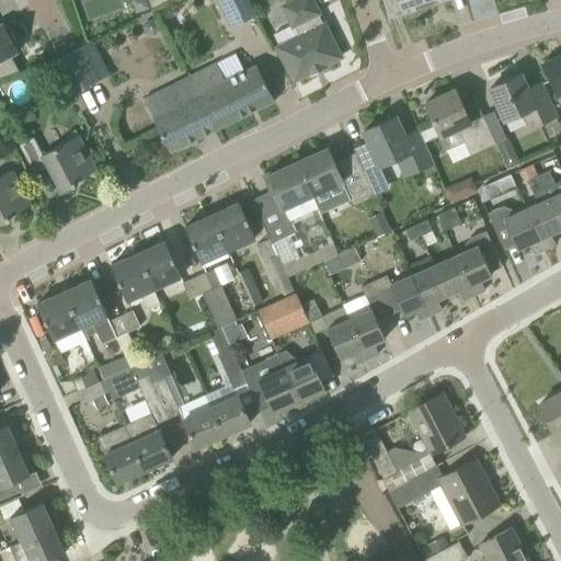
[(150,9),(146,0),(130,0),(136,13),(150,9)]
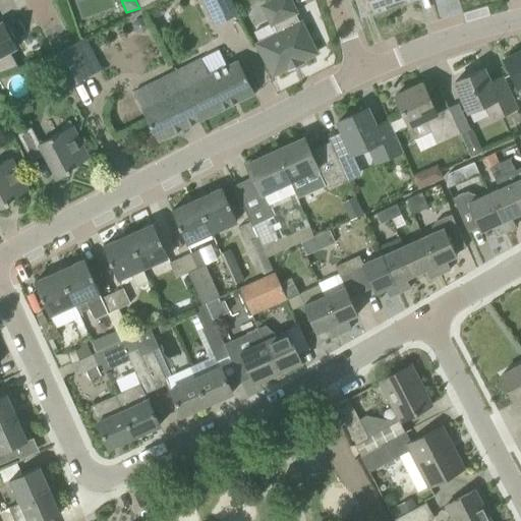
[(204,0),(216,24),(237,14),(230,0),(204,0)]
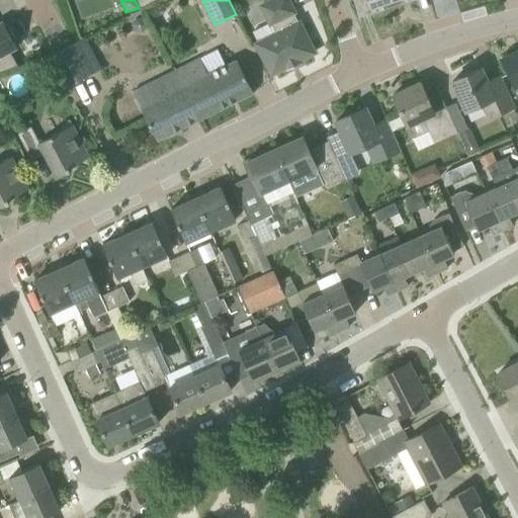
[(271,0),(261,5),(276,33),(256,44),(271,74),(286,67),(287,70),(301,63),(299,60),(315,53),(288,0),(271,0)]
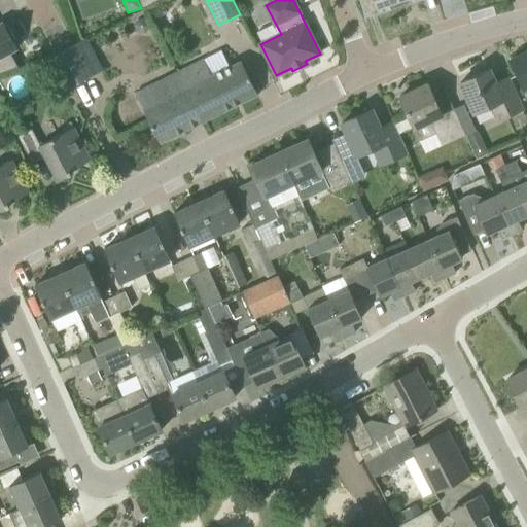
[(399,5),(397,0),(373,0),(378,13),(399,5)]
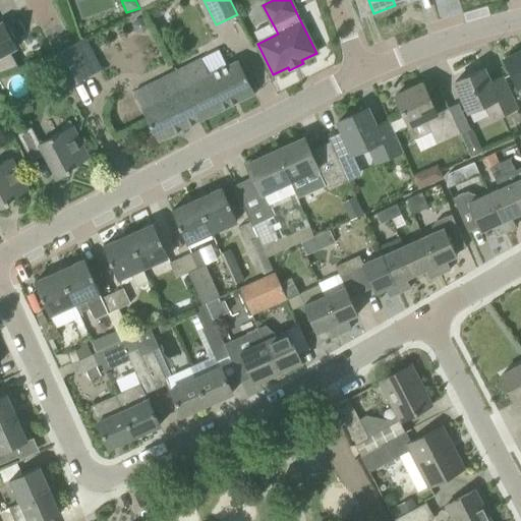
[(9,27),(0,32),(0,72),(17,66),(10,52),(17,48),(13,42),(15,40),(9,27)]
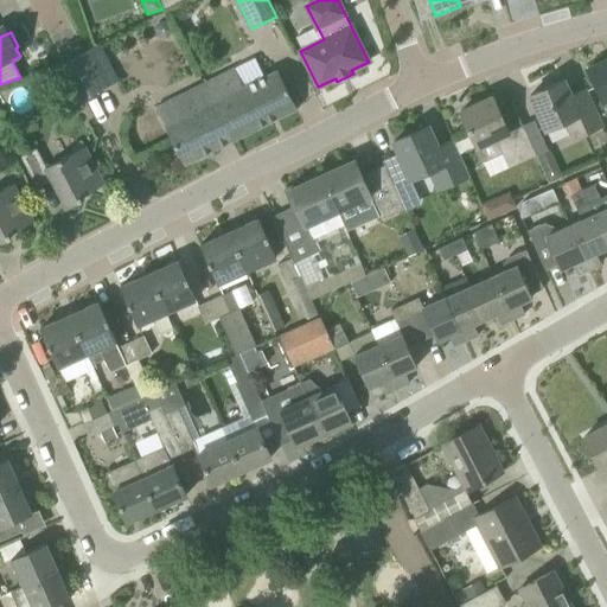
[(59,65),(78,102),(103,89),(84,52),(59,65)]
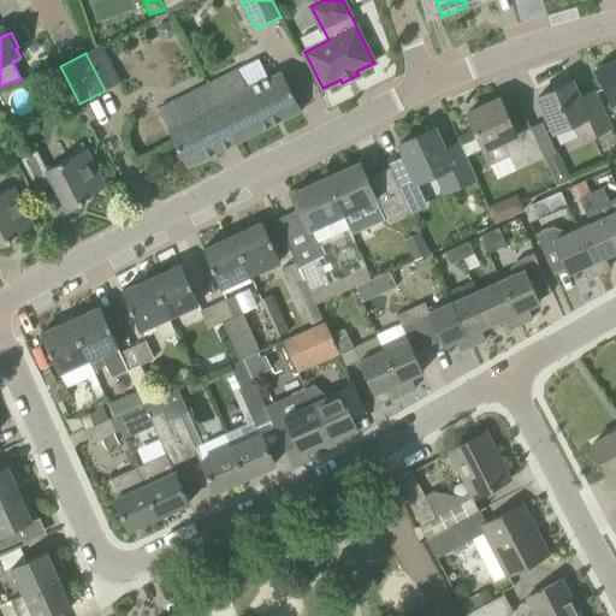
[(301,110),(282,71),(268,77),(259,58),(208,84),(236,142),(301,110)]
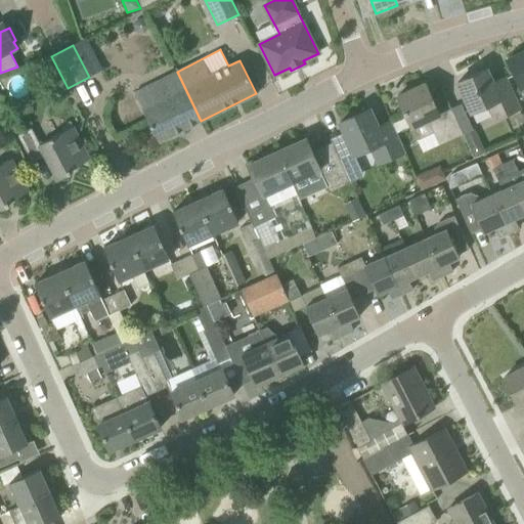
[(523,51),(508,59),(521,87),(523,85),(523,51)]
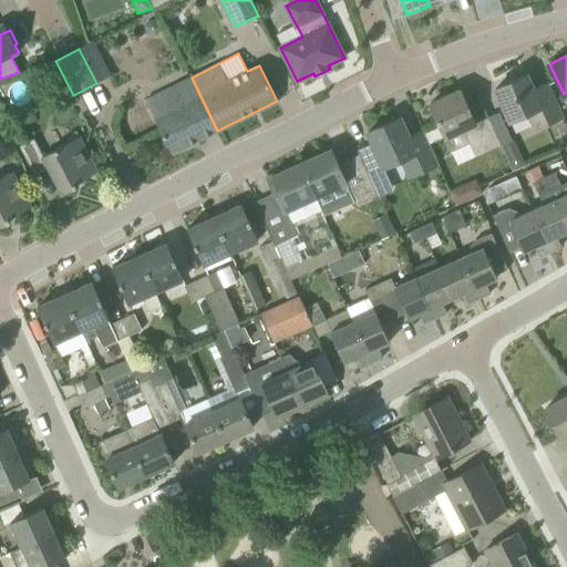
[(562,117),(546,84),(533,90),(526,74),(495,89),(511,121),(529,113),(536,129),(562,117)]
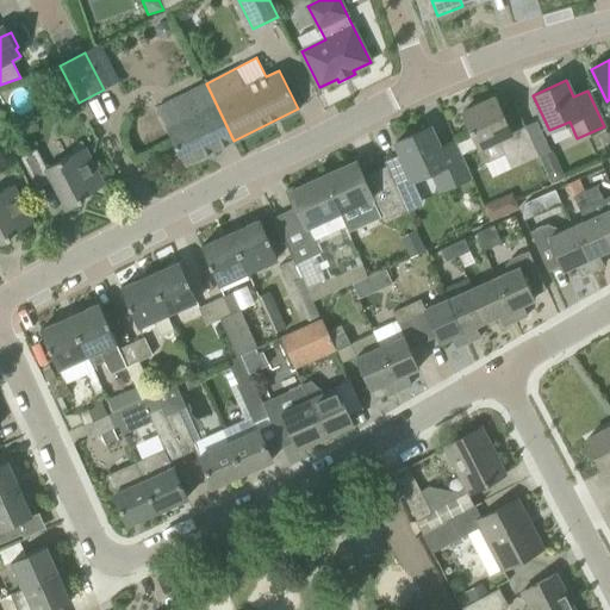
[(166,126),(185,166),(234,141),(206,83),(169,101),(179,120),(166,126)]
